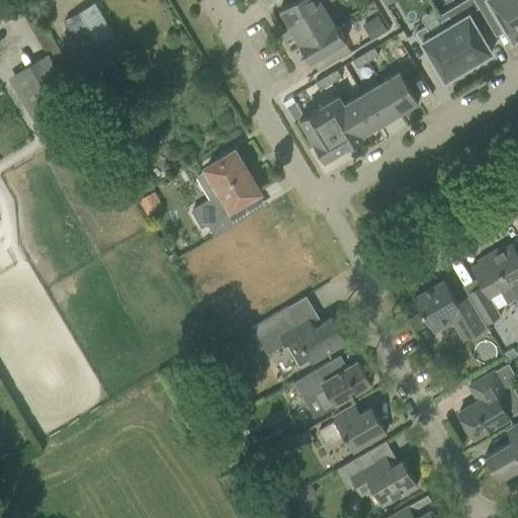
[(293,0),(279,9),(289,26),(323,6),(319,0),(293,0)]
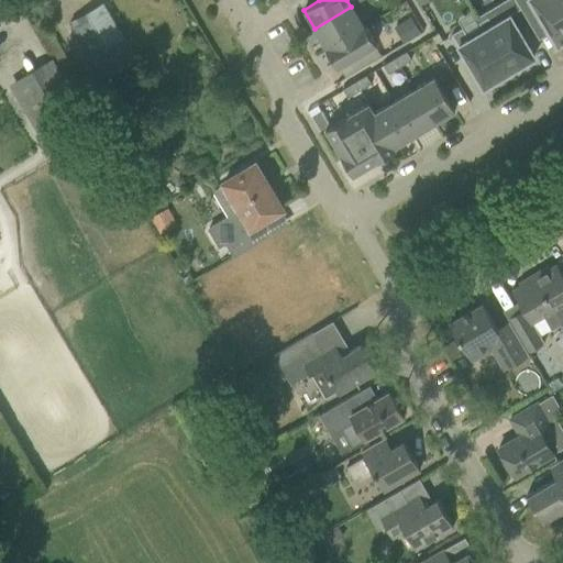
[(562,0),(514,0),(530,26),(542,19),(556,44),(562,40),(562,0)]
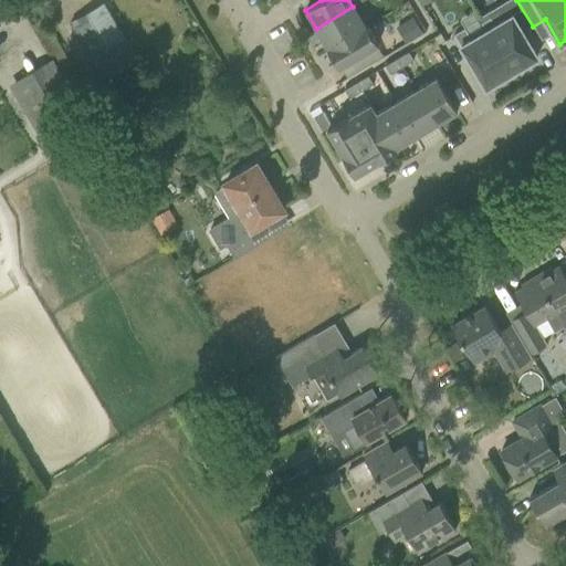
[(71,24),(100,74),(133,54),(103,4),(71,24)]
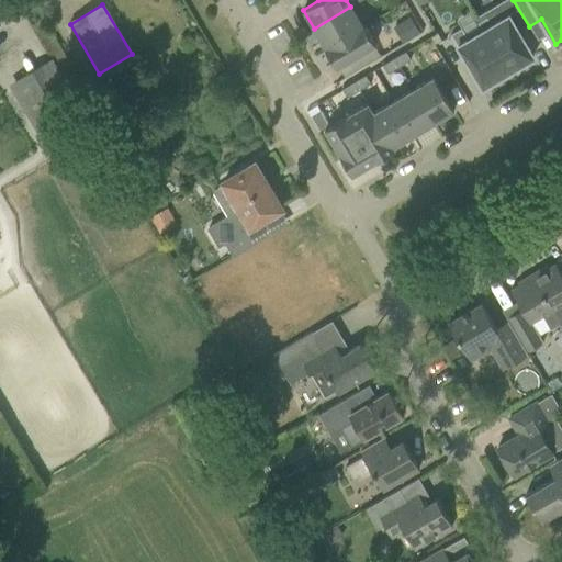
[(314,29),(325,47),(326,48),(362,26),(350,7),(314,29)]
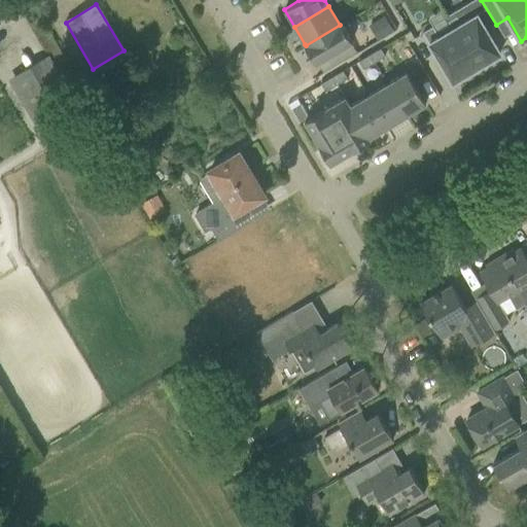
[(448,22),(453,30),(476,68),(499,54),(477,14),(460,24),(456,16),(448,22)]
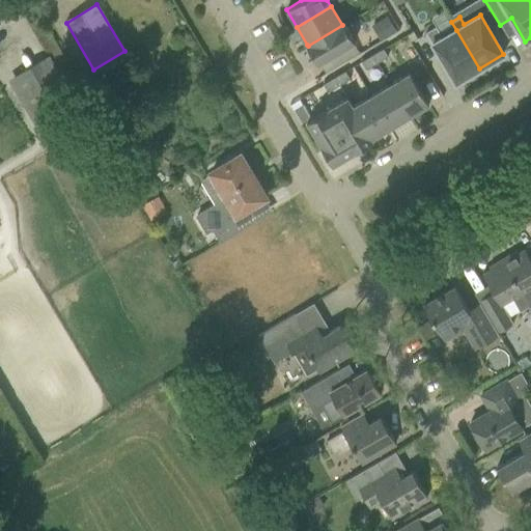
[(388,20),(373,28),(382,40),(395,32),(388,20)]
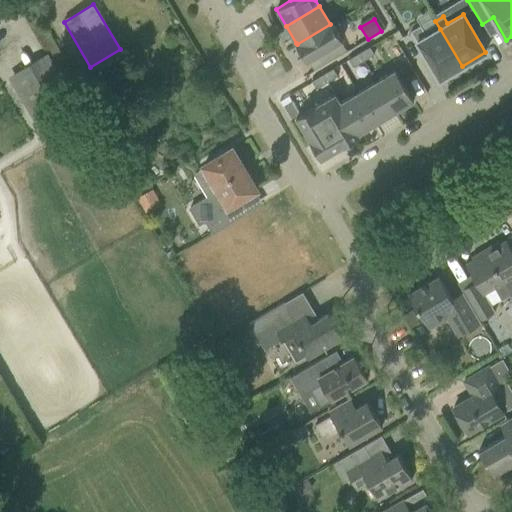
[(297,44),(296,43),(295,44),(306,62),(341,40),(331,23),(330,24),(297,44)]
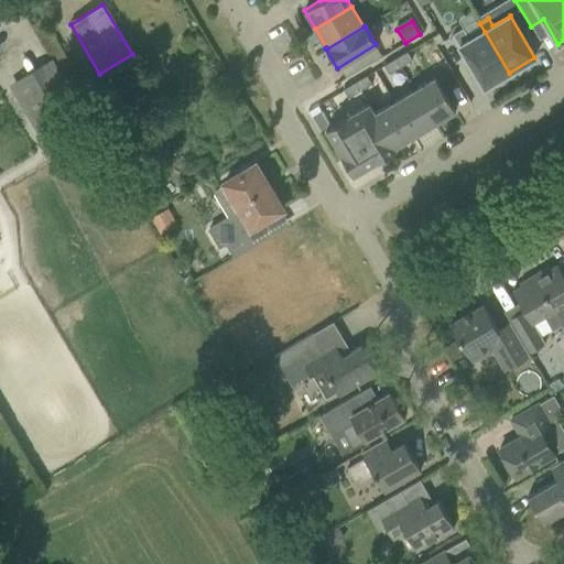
[(485,32),(470,40),(463,29),(452,34),(484,88),(509,73),(485,32)]
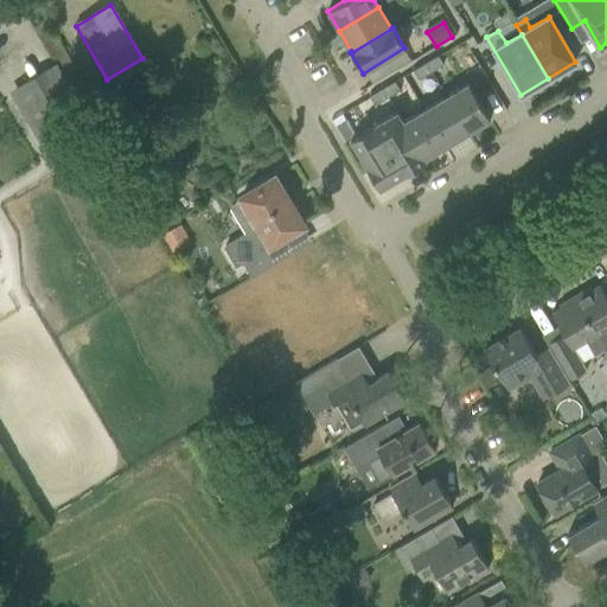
[(438,56),(426,63),(430,72),(442,65),(438,56)]
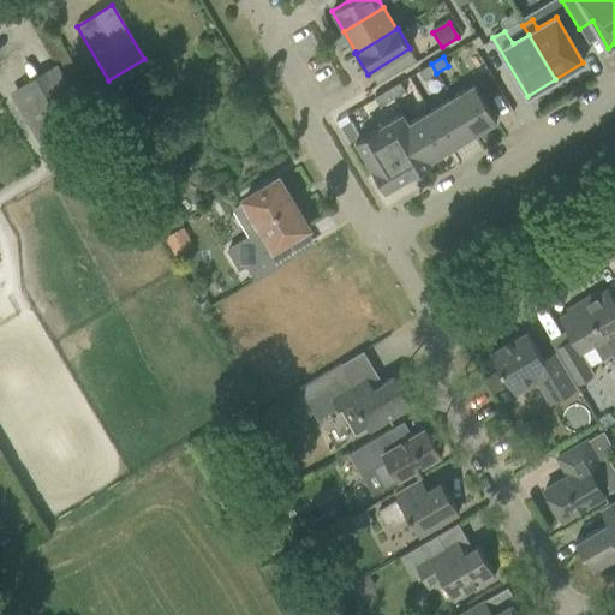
[(436,73),(431,64),(418,72),(423,81),(436,73)]
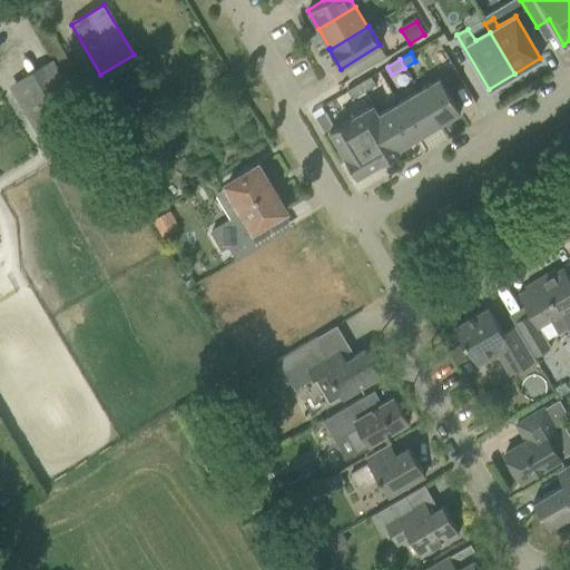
[(9,86),(38,135),(81,109),(71,92),(52,60),(9,86)]
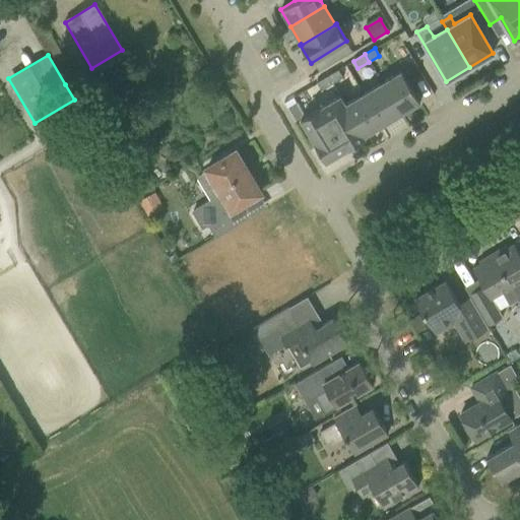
[(337,70),(327,76),(331,84),(342,77),(337,70)]
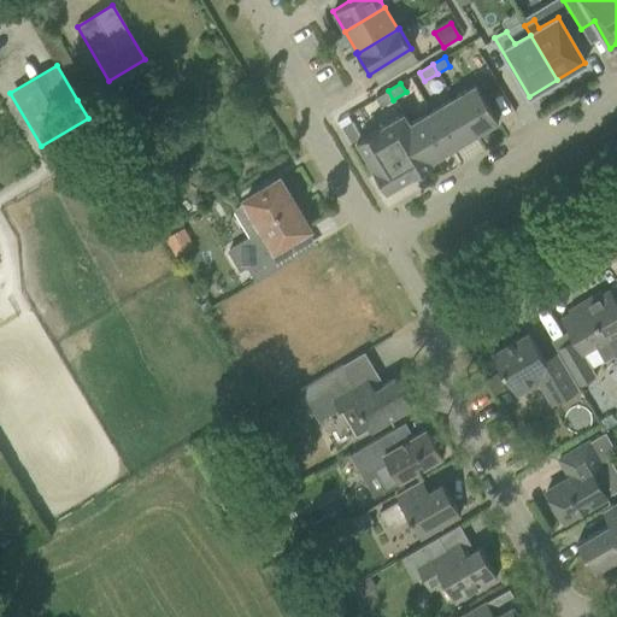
[(476,84),(453,98),(475,135),(498,122),(476,84)]
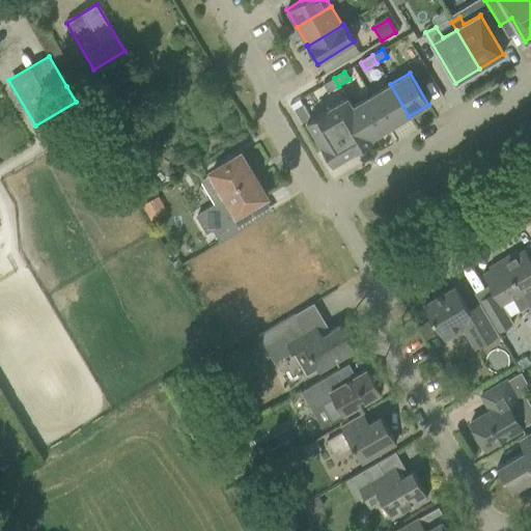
[(81,77),(66,86),(76,102),(90,93),(81,77)]
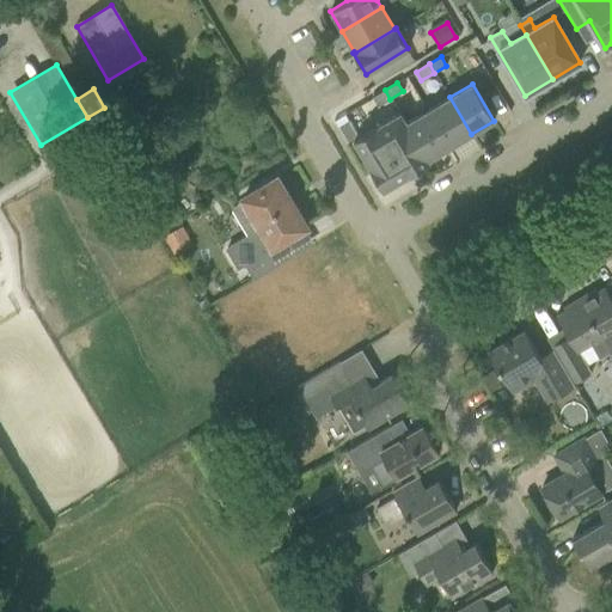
[(390,99),(385,90),(372,97),(378,106),(390,99)]
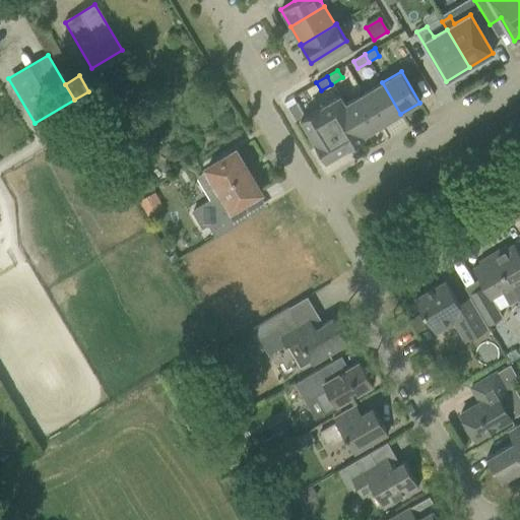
[(382,82),(364,93),(382,125),(400,114),(382,82)]
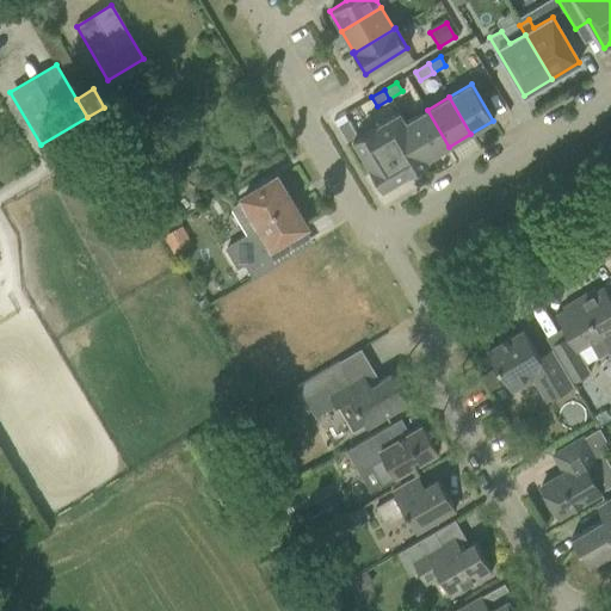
[(427,110),(405,123),(426,159),(449,147),(427,110)]
